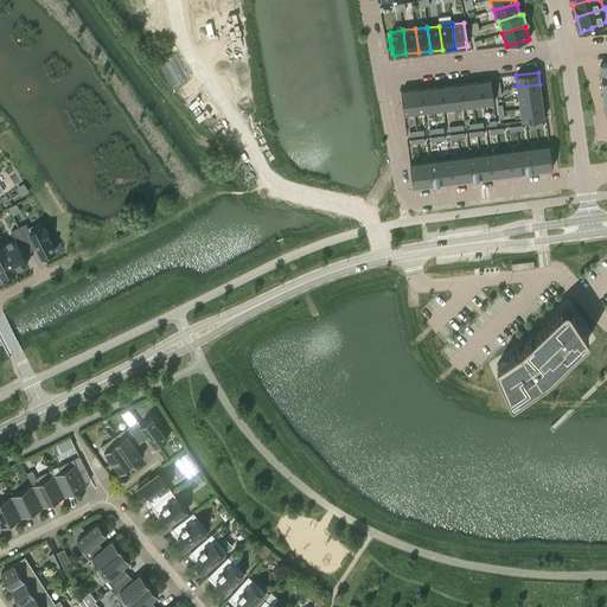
[(491,80),(480,82),(484,103),(493,102),(491,80)]
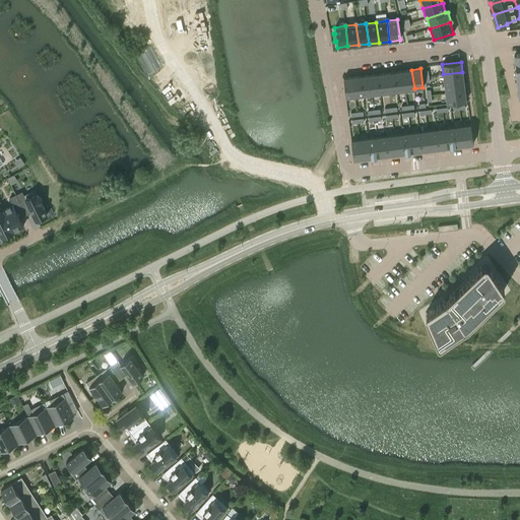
[(411,70),(403,71),(405,90),(414,88),(411,70)]
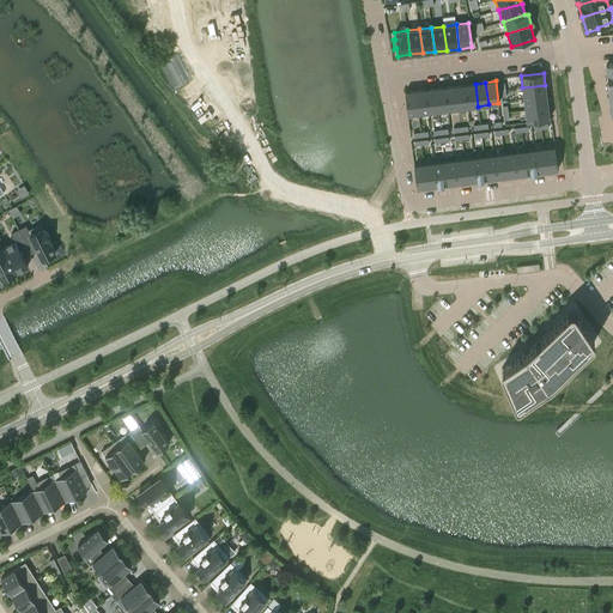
[(475,84),(466,85),(468,108),(478,107),(475,84)]
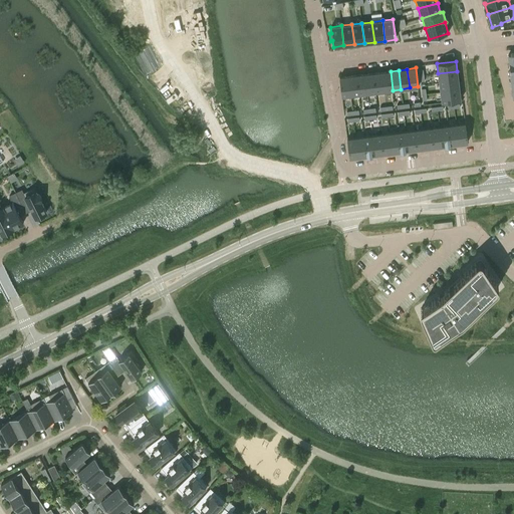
[(391,71),(381,72),(384,91),(393,90),(391,71)]
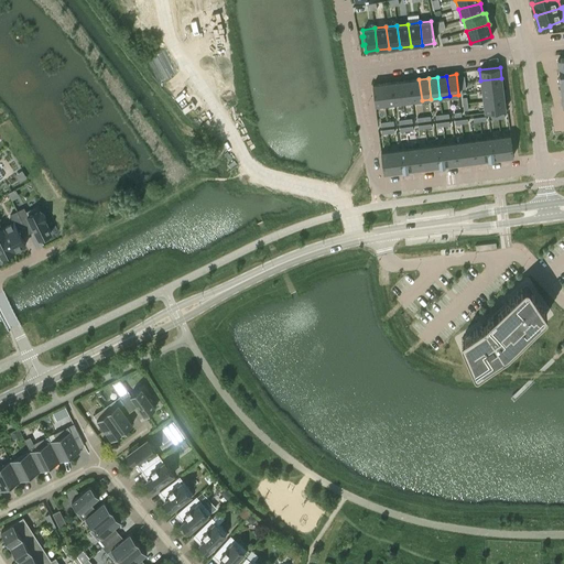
[(501,78),(480,80),(481,90),(502,88),(501,78)]
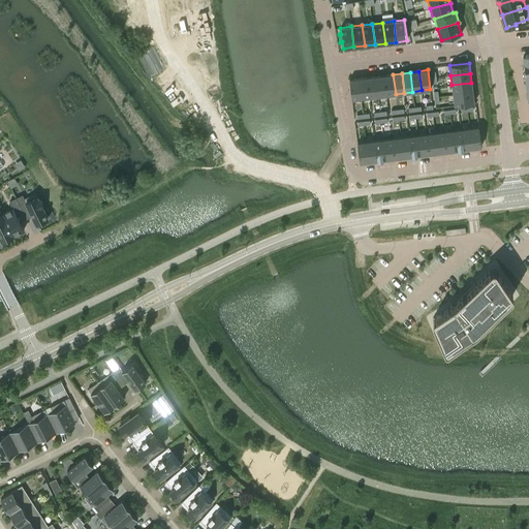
[(393,74),(384,75),(386,95),(396,94),(393,74)]
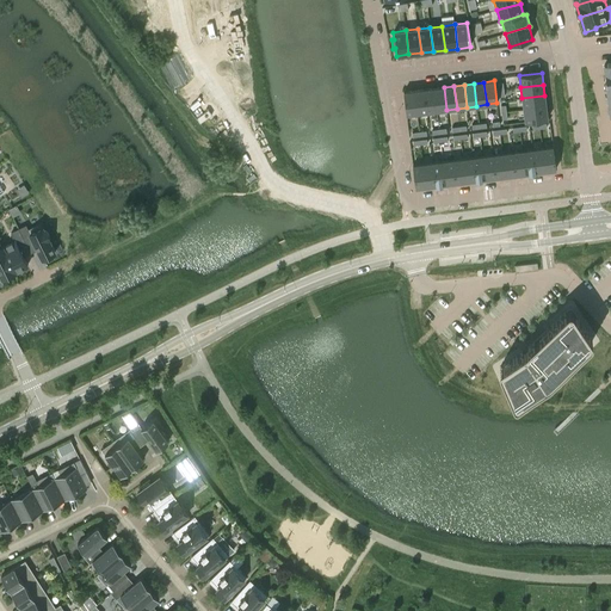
[(444,87),(434,88),(437,111),(446,110),(444,87)]
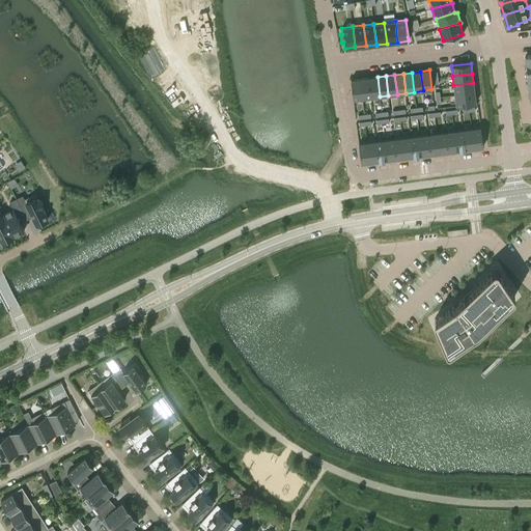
[(378,77),(368,78),(371,98),(380,96),(378,77)]
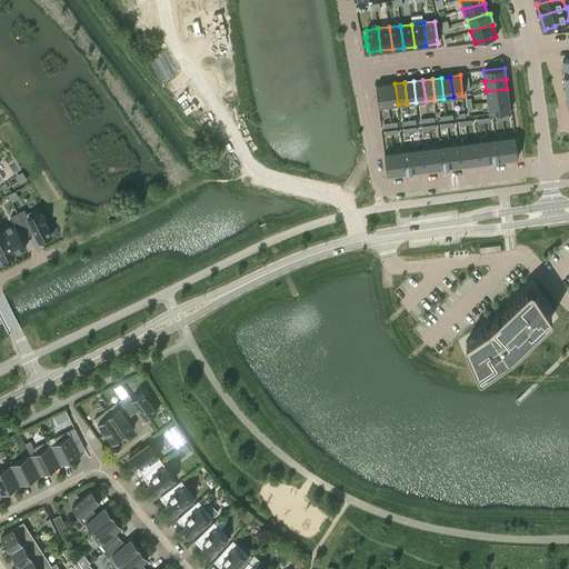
[(395,83),(386,85),(388,106),(398,105),(395,83)]
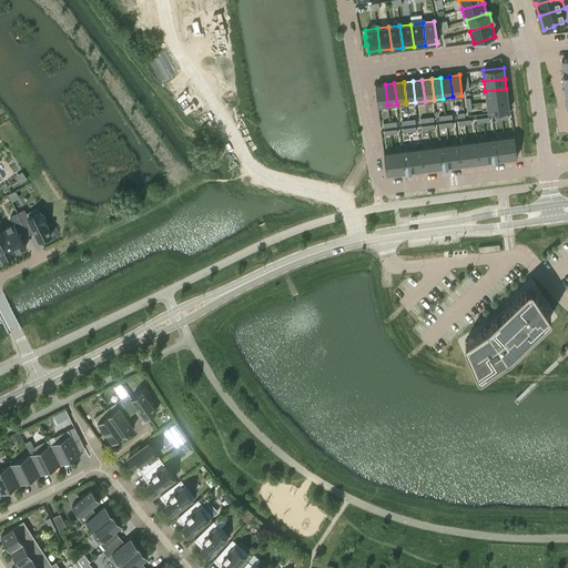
[(385,84),(375,85),(377,107),(387,105),(385,84)]
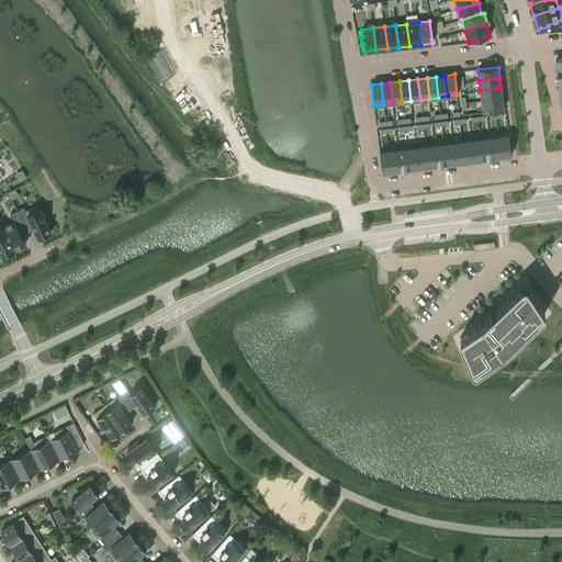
[(501,88),(480,90),(482,101),(503,99),(501,88)]
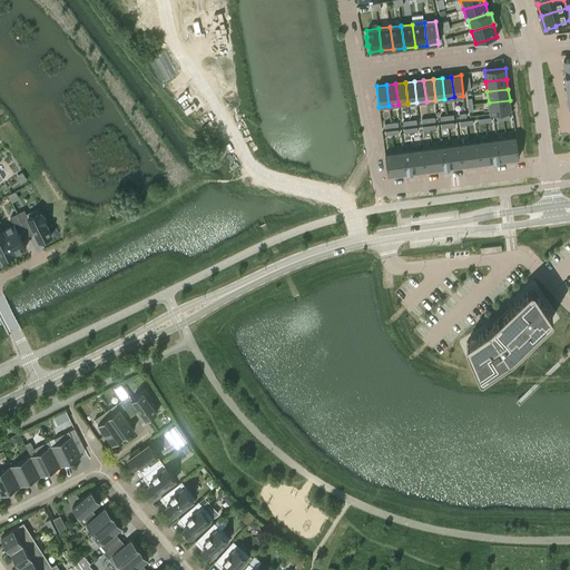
[(510,100),(489,102),(490,114),(511,111),(510,100)]
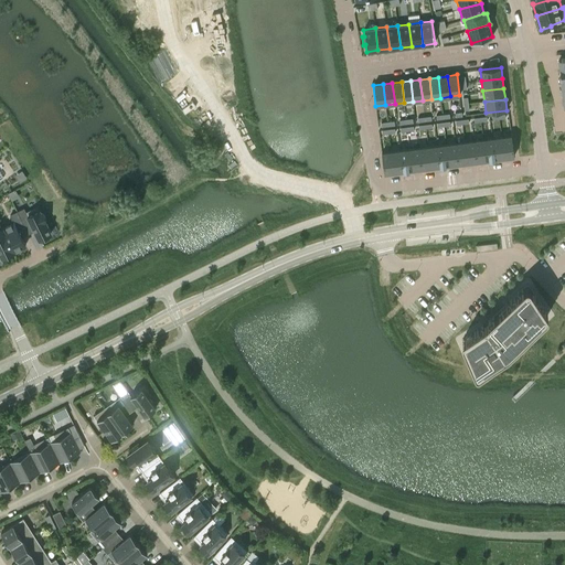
[(511,135),(501,137),(504,158),(514,156),(511,135)]
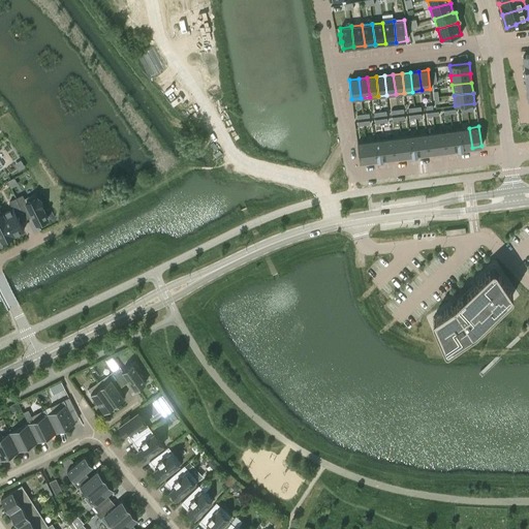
[(469,128),(461,129),(464,149),(472,148),(469,128)]
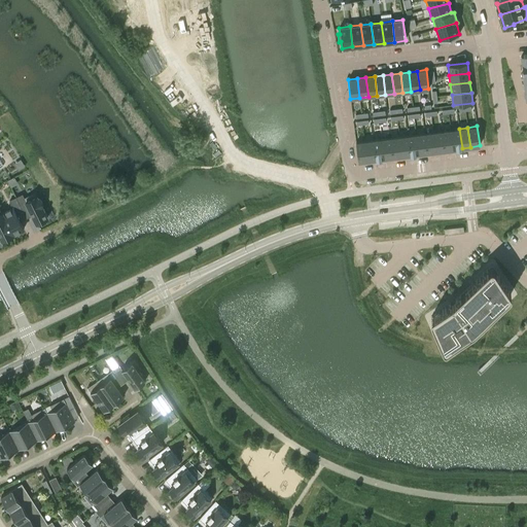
[(459,129),(451,130),(453,149),(462,148),(459,129)]
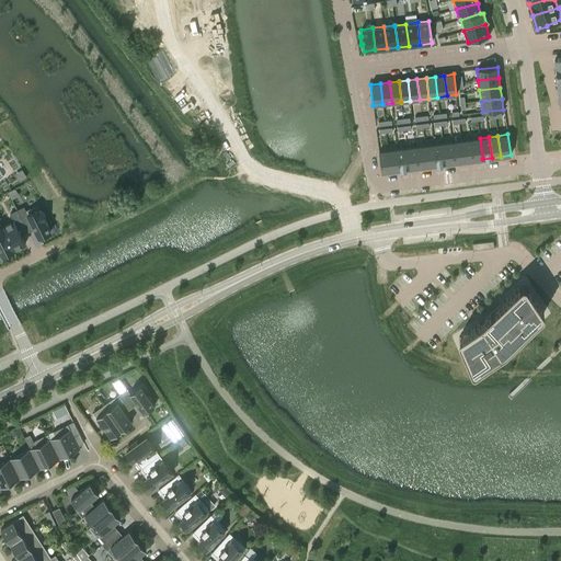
[(480,138),(470,139),(473,160),(482,159),(480,138)]
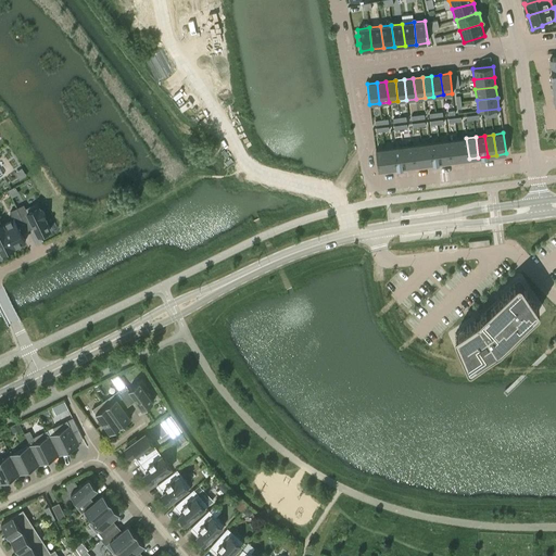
[(466,138),(457,139),(460,160),(469,159),(466,138)]
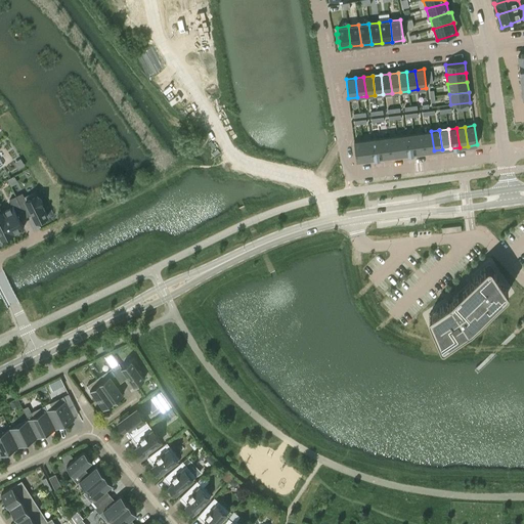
[(431,131),(423,132),(425,151),(434,150),(431,131)]
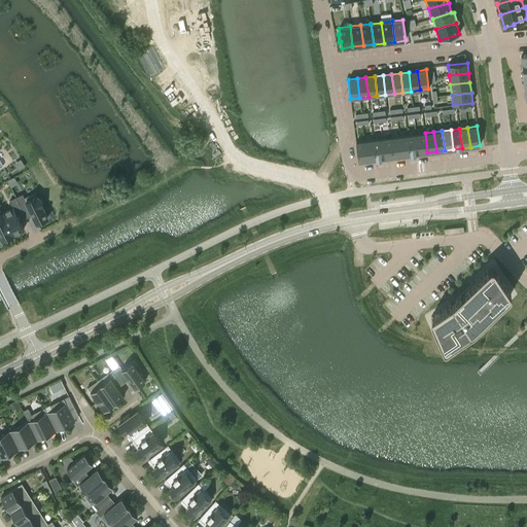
[(425,133),(417,134),(419,153),(427,152),(425,133)]
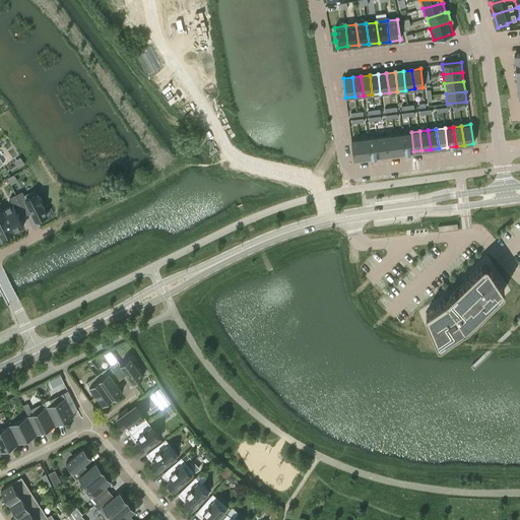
[(411,132),(402,133),(405,152),(413,151),(411,132)]
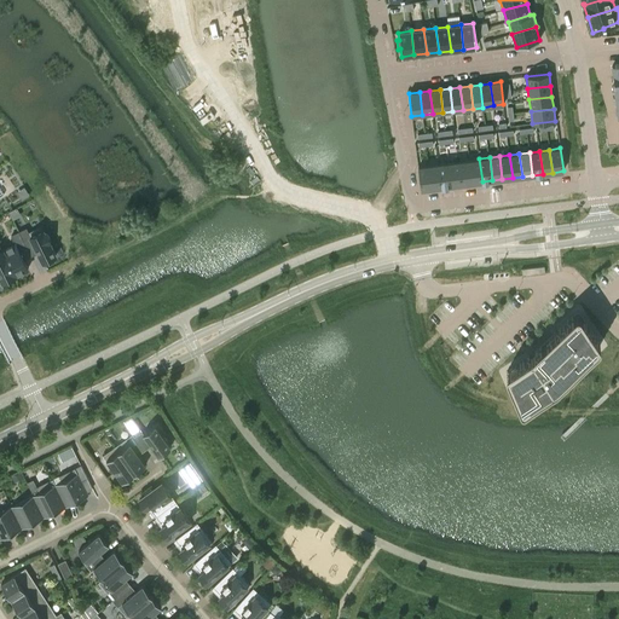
[(479,158),(469,161),(472,183),(482,181),(479,158)]
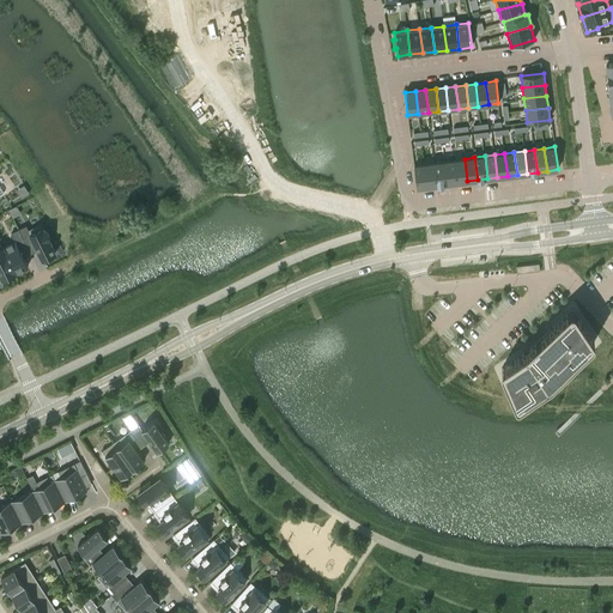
[(465,159),(454,161),(457,183),(467,181),(465,159)]
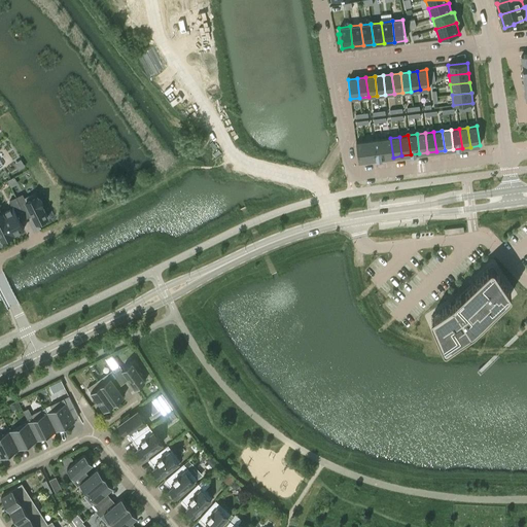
[(390,138),(382,139),(385,159),(393,157),(390,138)]
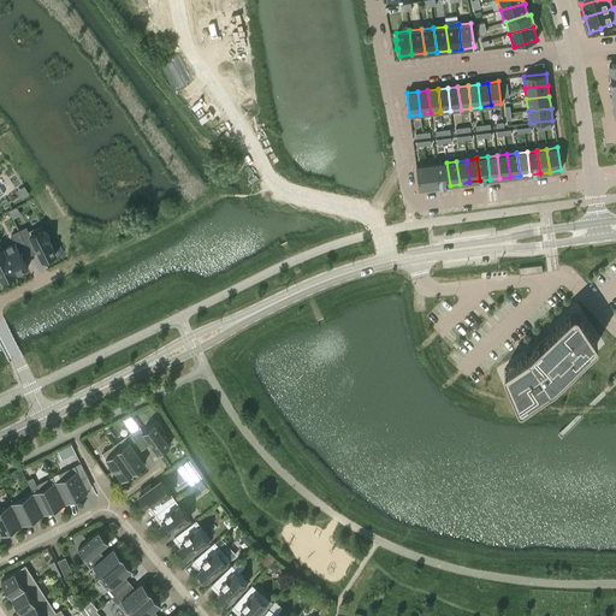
[(446,163),(437,164),(439,187),(450,185),(446,163)]
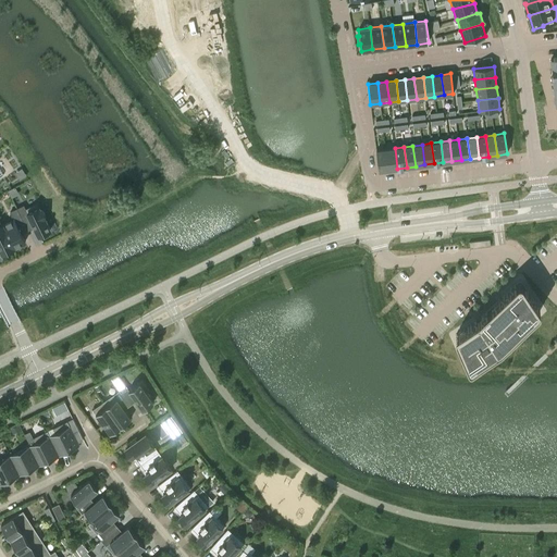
[(395,148),(385,149),(388,170),(397,169),(395,148)]
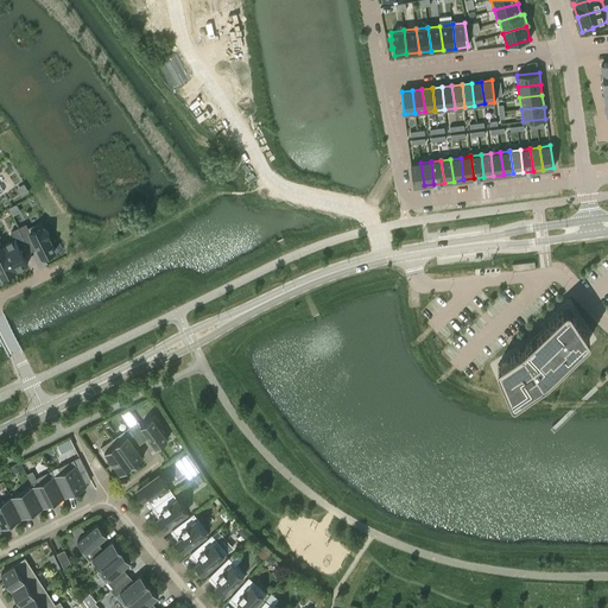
[(420,163),(411,164),(413,187),(424,185),(420,163)]
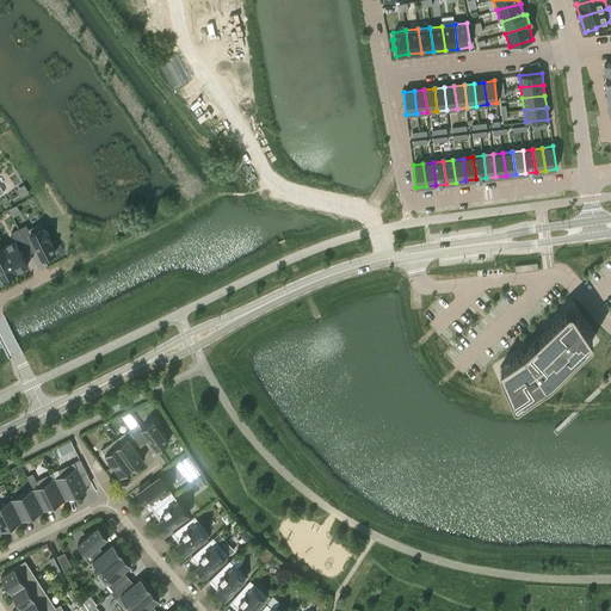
[(50,239),(45,228),(44,229),(41,223),(29,229),(26,226),(18,229),(28,248),(35,245),(42,258),(55,252),(49,239),(50,239)]
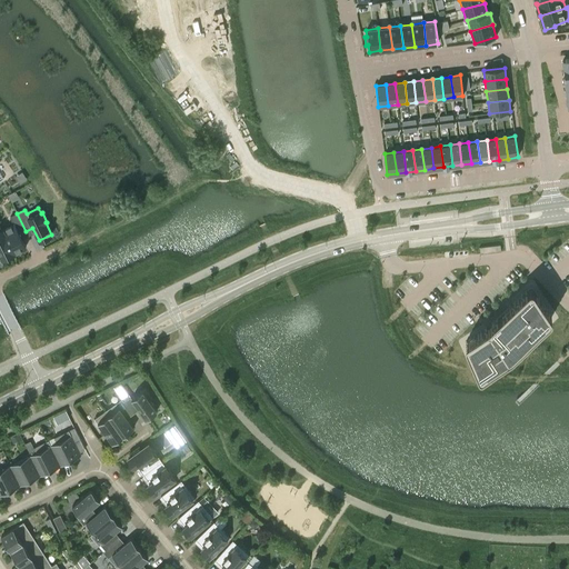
[(26,231),(17,213),(10,217),(15,225),(2,230),(13,252),(15,252),(26,247),(19,235),(26,231)]
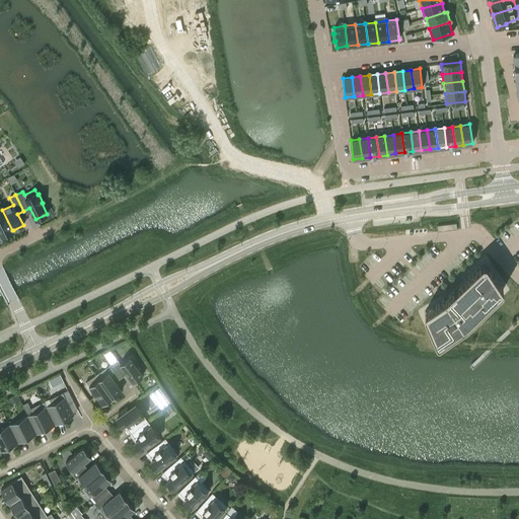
[(13,231),(13,230),(12,230),(2,210),(0,210),(0,231),(2,236),(13,231)]
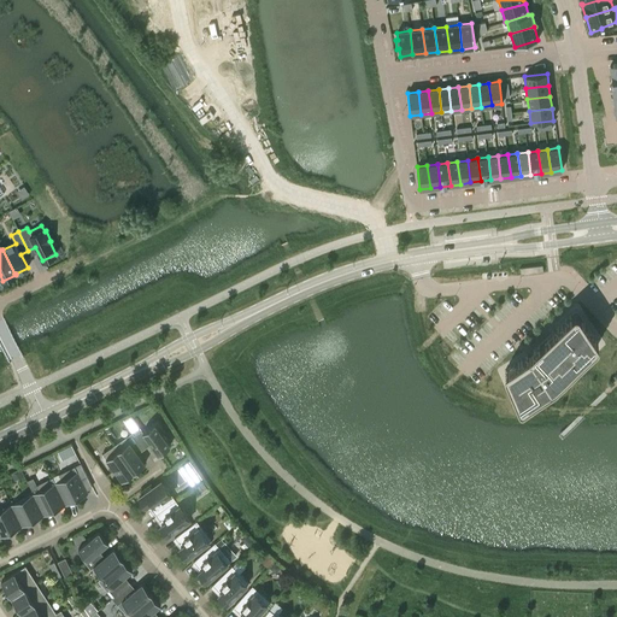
[(519,268),(521,275),(544,272),(542,265),(519,268)]
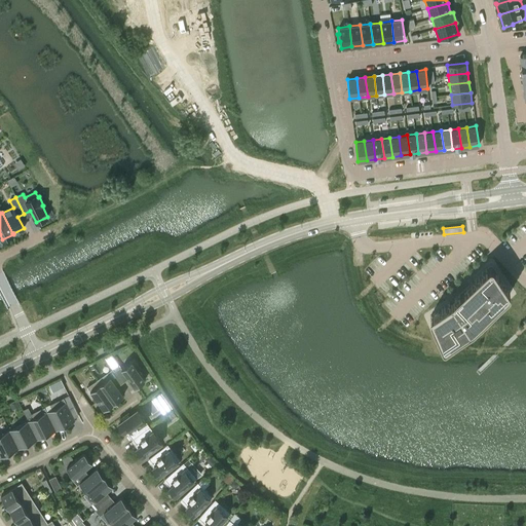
[(437,322),(431,324),(433,325),(440,341),(442,341),(444,339),(448,345),(474,329),(482,322),(478,317),(483,313),(486,316),(505,299),(508,296),(509,295),(510,295),(510,294),(510,293),(510,292),(510,291),(509,291),(508,290),(495,270),(494,268),(493,267),(493,266),(492,266),(491,266),(491,265),(490,265),(490,266),(489,266),(488,266),(488,267),(487,267),(453,300),(451,302),(433,314),(437,322)]
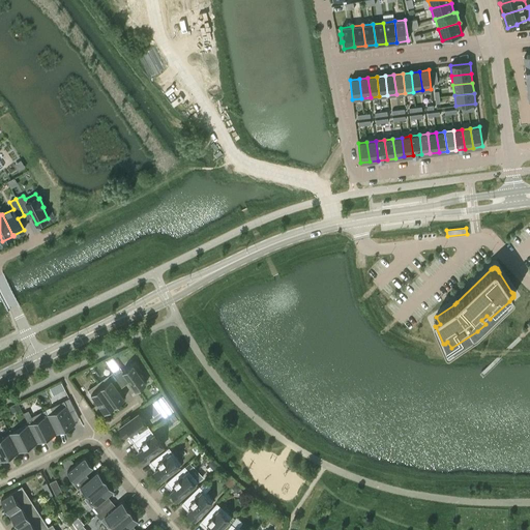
[(113,357),(106,360),(114,372),(115,374),(124,385),(129,381),(136,390),(146,383),(140,374),(143,371),(136,361),(123,371),(121,369),(113,357)]
